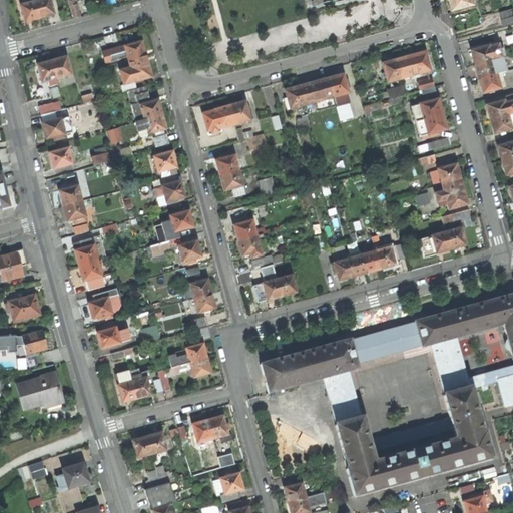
[(42,0),(33,0),(34,3),(38,19),(48,17),(52,16),(48,0),(42,0),(43,0),(42,0)]
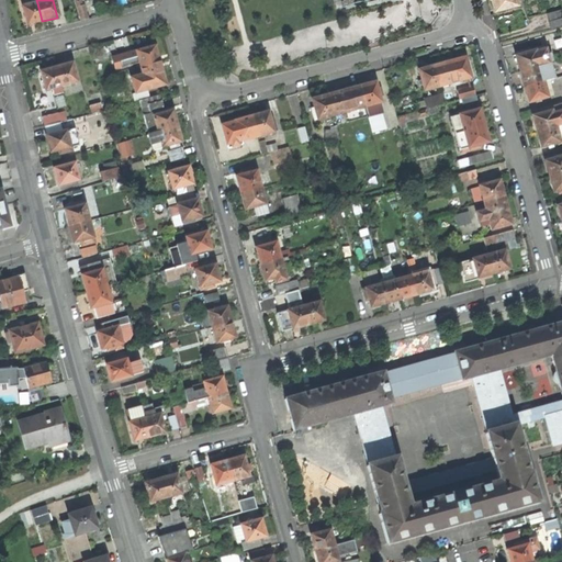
[(80,21),(88,20),(85,4),(82,4),(80,0),(76,0),(75,0),(80,21)]
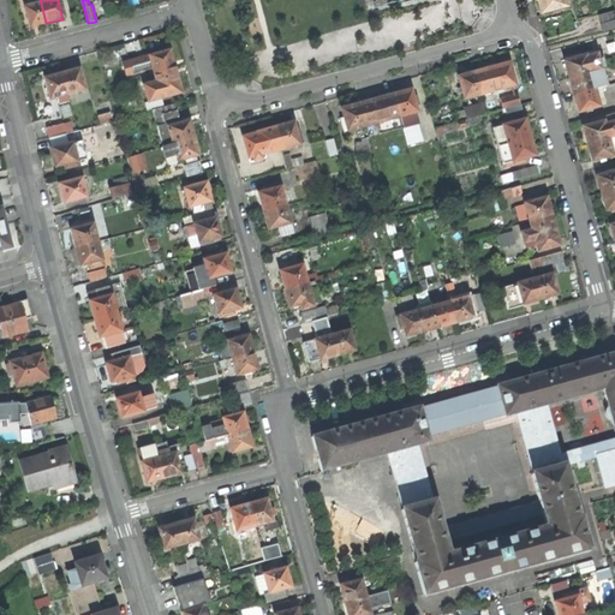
[(34,27),(46,23),(41,4),(24,7),(29,28),(34,27)]
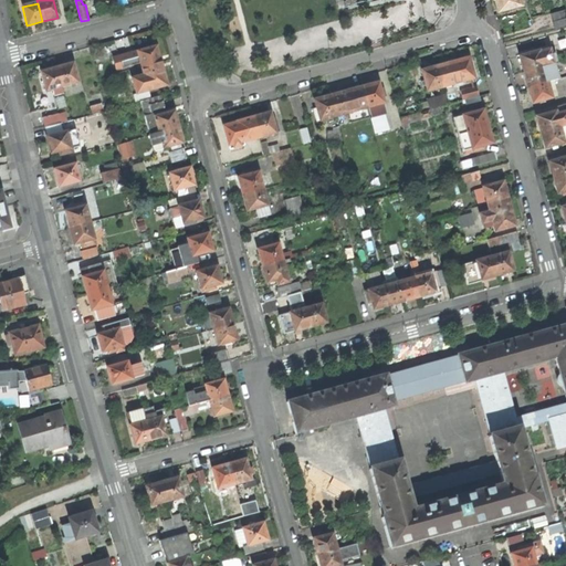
[(556,29),(565,25),(565,9),(552,13),(556,29)]
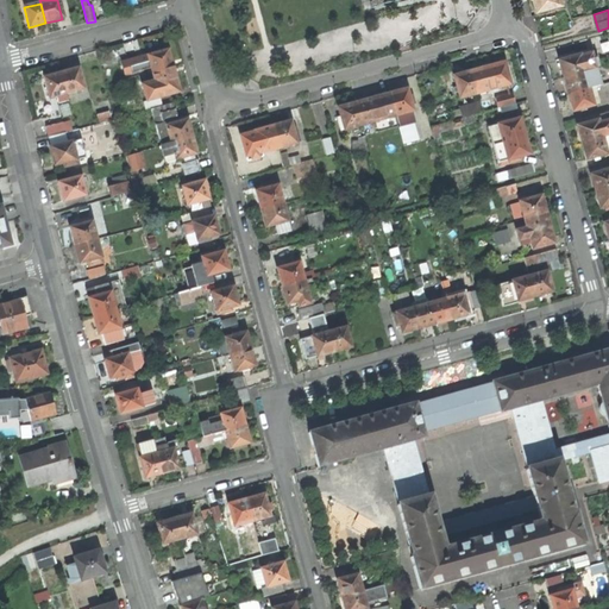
[(562,67),(564,77),(596,69),(590,49),(566,55),(566,58),(559,61),(562,67)]
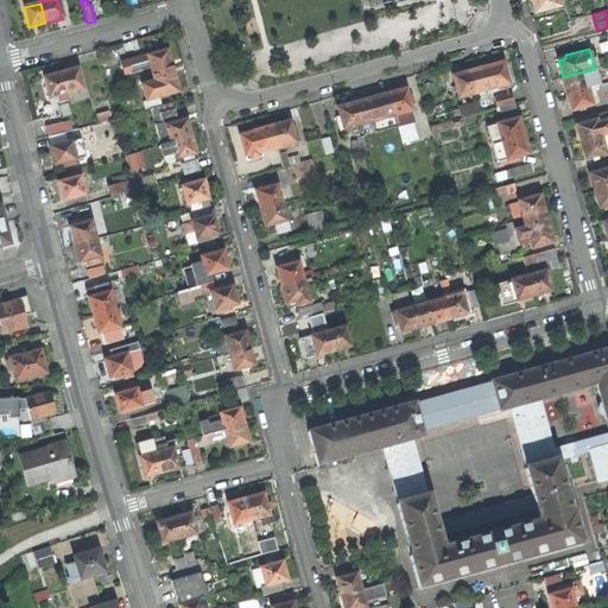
[(150,69),(151,73),(171,68),(168,57),(166,50),(133,59),(120,63),(124,76),(150,69)]
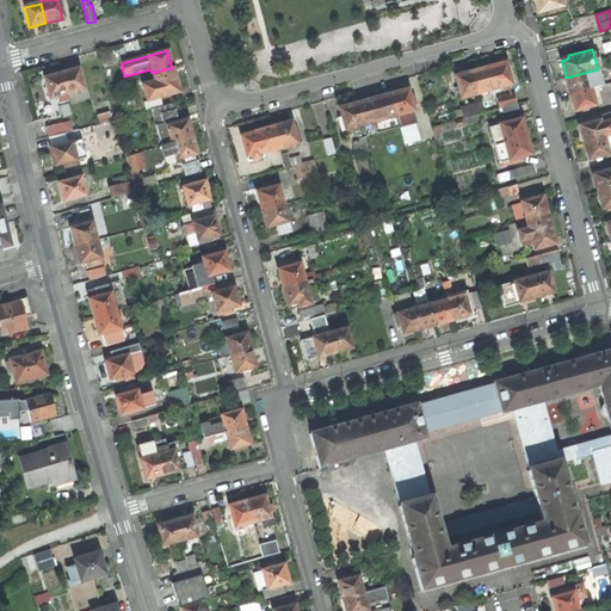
[(488,66),(471,71),(477,92),(511,84),(505,62),(488,66)]
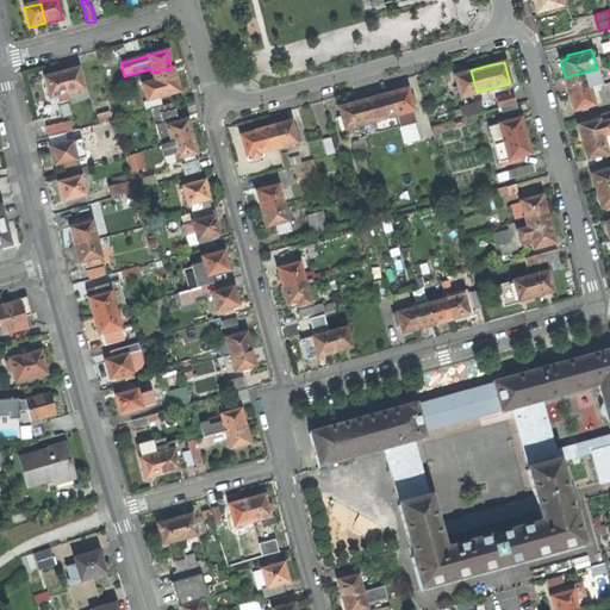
[(144,110),(161,106),(159,98),(178,92),(174,80),(172,68),(151,73),(154,81),(141,85),(145,101),(142,103),(144,110)]
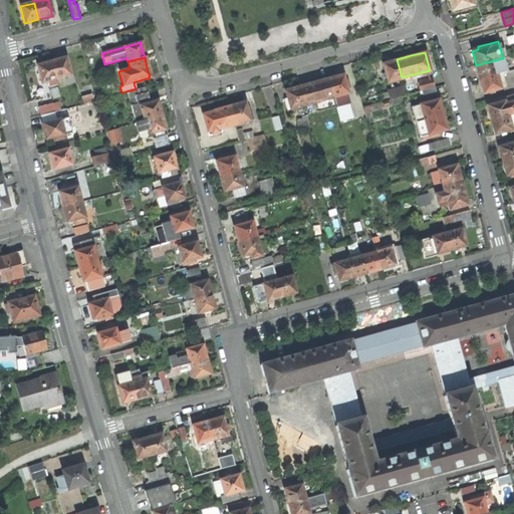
[(55,78),(69,75),(64,58),(61,59),(50,62),(55,78)]
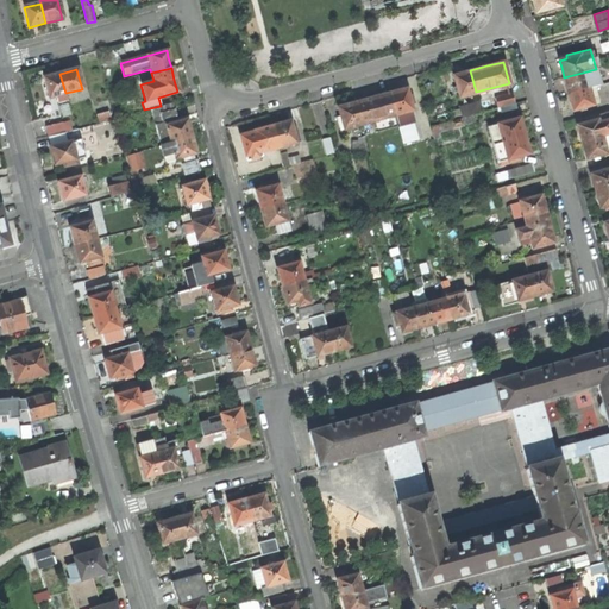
[(566,86),(569,94),(589,88),(600,86),(596,69),(564,77),(566,86)]
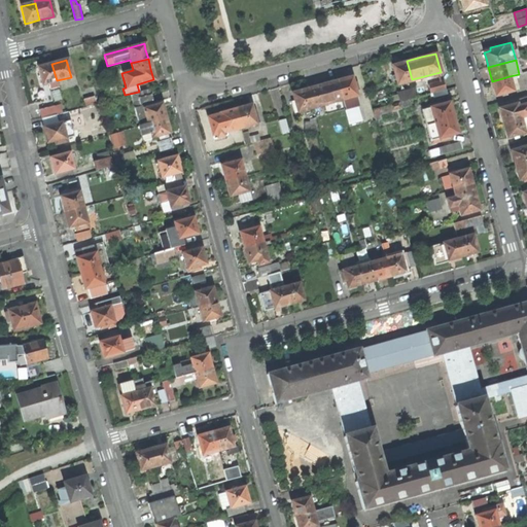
[(397,83),(412,79),(407,61),(397,63),(392,65),(397,83)]
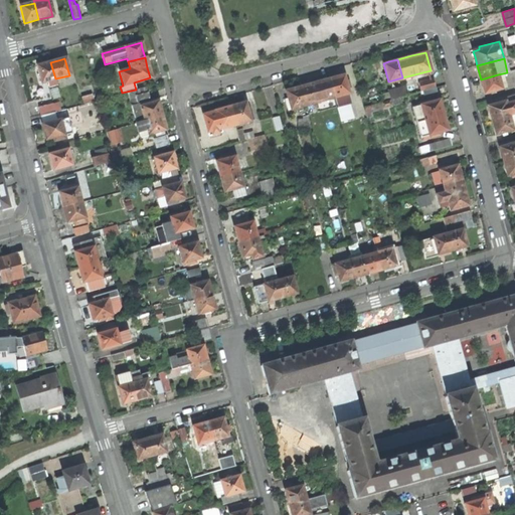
[(57,86),(55,78),(50,62),(40,65),(36,66),(41,82),(47,81),(49,88),(57,86)]
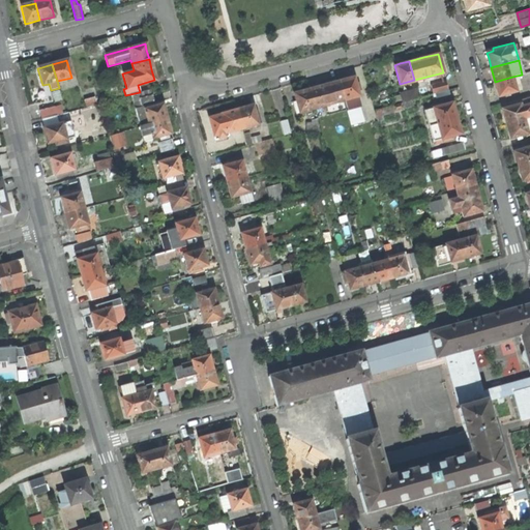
[(357,95),(358,95),(353,77),(348,78),(337,81),(343,99),(344,99),(346,107),(359,104),(357,95)]
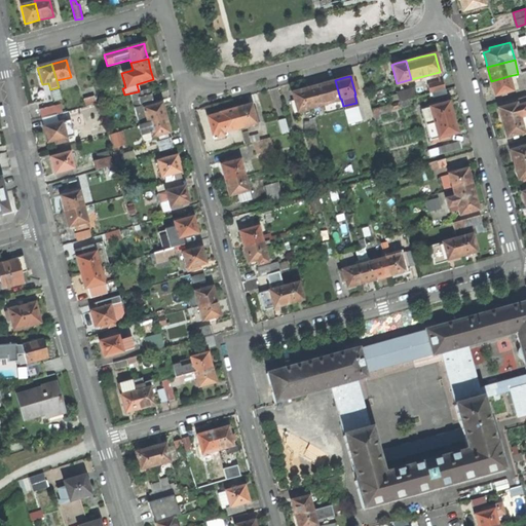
[(495,96),(513,90),(509,76),(491,81),(493,89),(495,96)]
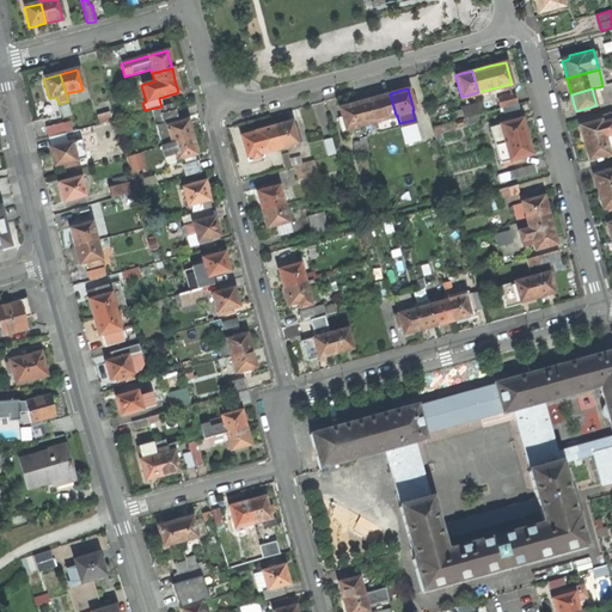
[(362,124),(396,115),(390,93),(372,98),(356,103),(362,124)]
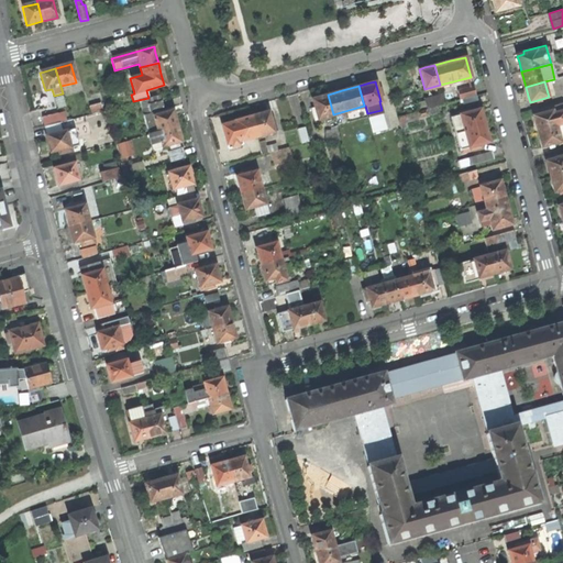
[(459,99),(461,99),(475,95),(473,86),(456,90),(459,99)]
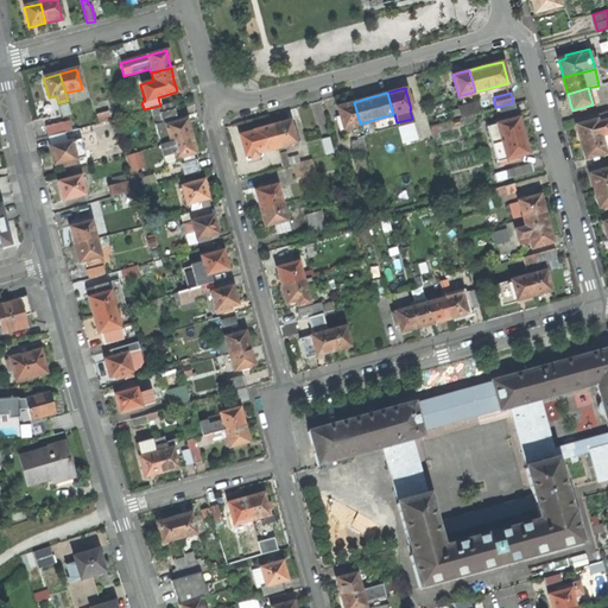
[(342,128),(360,124),(354,102),(342,106),(336,107),(342,128)]
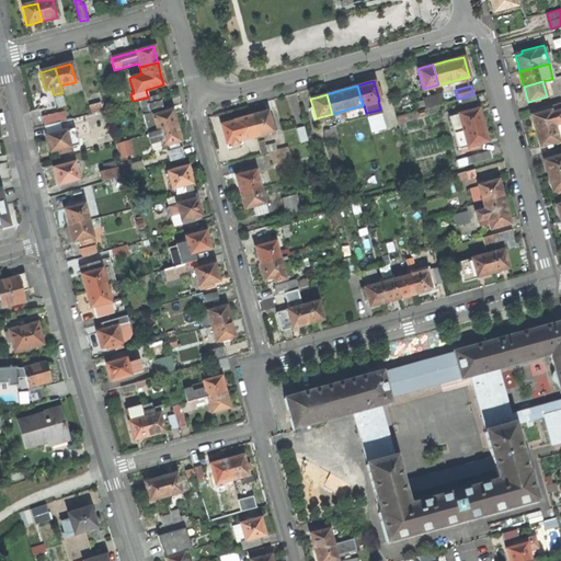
[(426,107),(443,103),(441,94),(424,100),(426,107)]
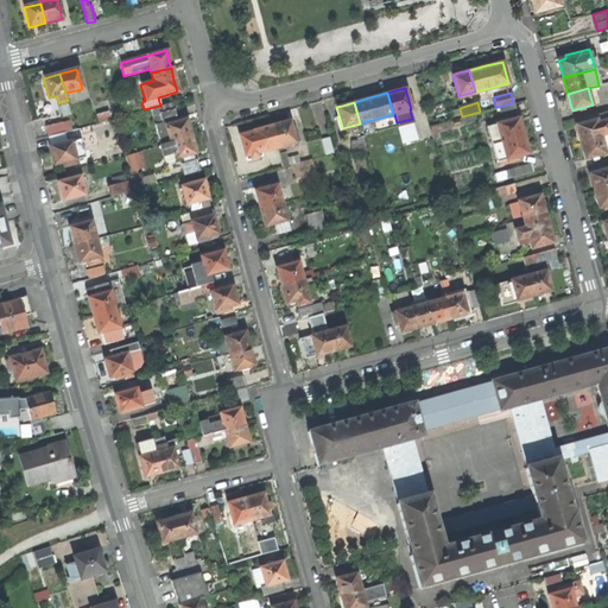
[(515,111),(513,102),(498,107),(500,115),(515,111)]
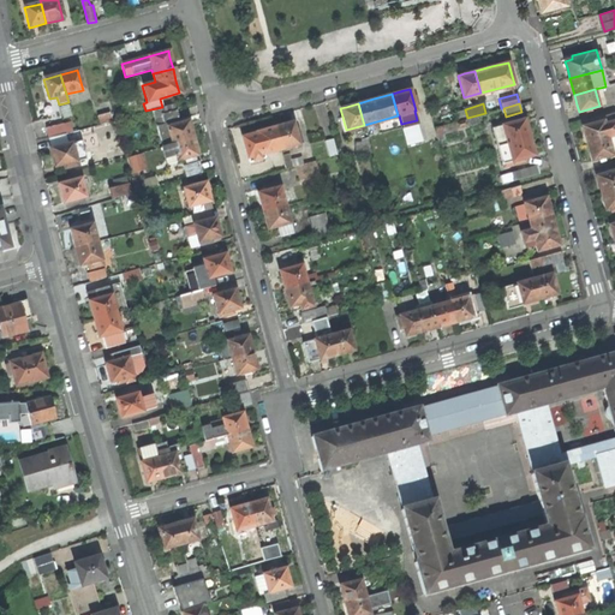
[(151,111),(161,147),(192,138),(189,126),(187,121),(179,123),(173,105),(151,111)]
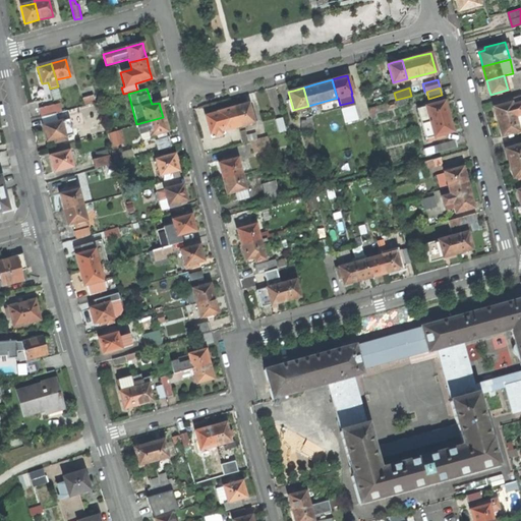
[(83,105),(96,101),(94,96),(81,99),(83,105)]
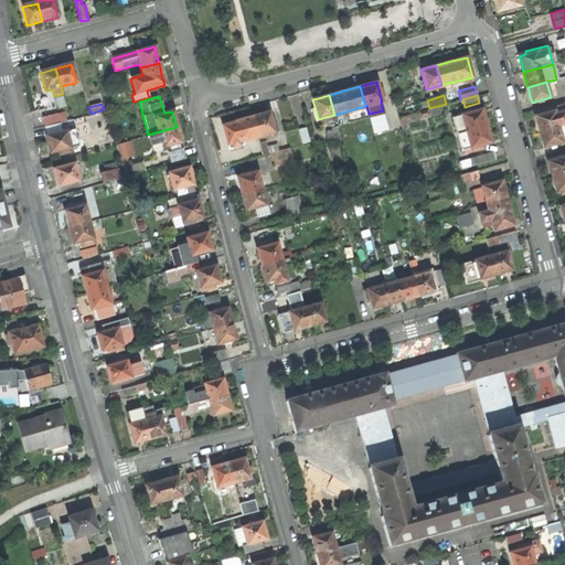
[(537,123),(540,131),(564,125),(564,106),(564,105),(541,112),(542,115),(535,116),(537,123)]
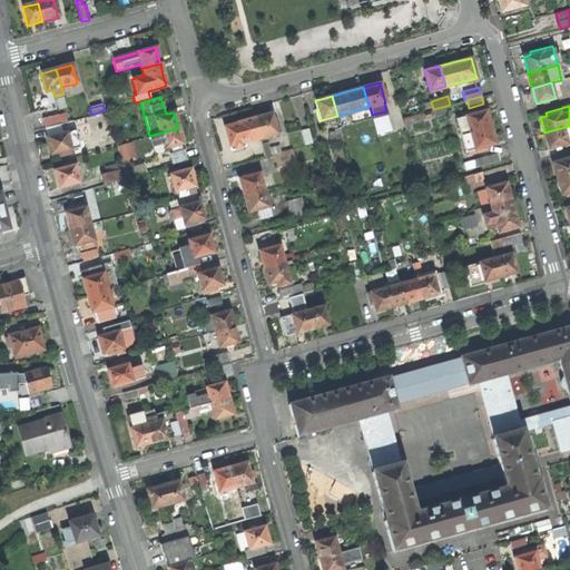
[(457,118),(461,135),(490,127),(487,116),(485,110),(475,112),(473,108),(458,112),(459,117),(457,118)]
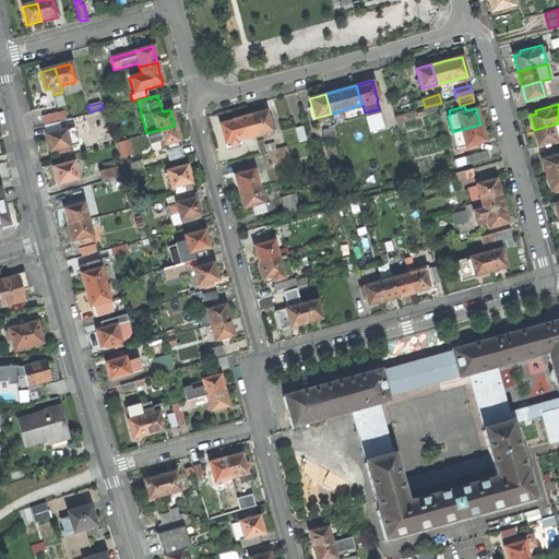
[(254,135),(274,130),(271,116),(268,116),(265,111),(261,113),(249,116),(254,135)]
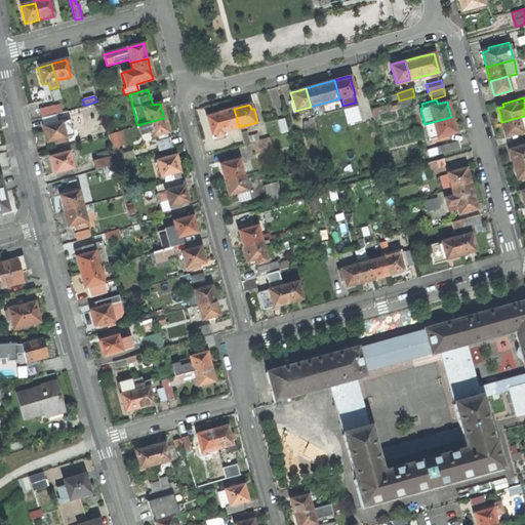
[(54,115),(52,106),(38,110),(40,119),(54,115)]
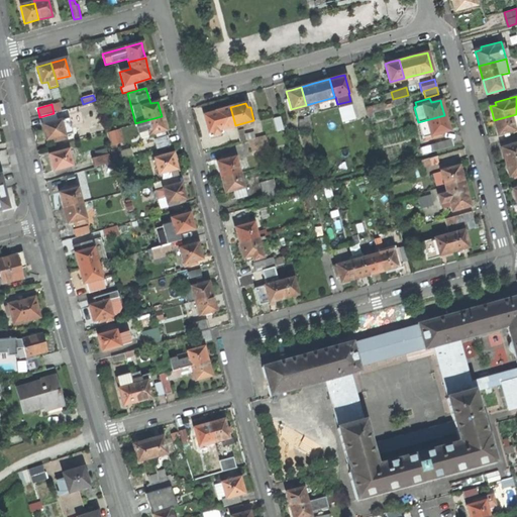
[(220,129),(235,125),(230,107),(215,111),(216,111),(210,113),(203,115),(208,132),(211,131),(212,134),(218,133),(217,129),(220,128),(220,129)]
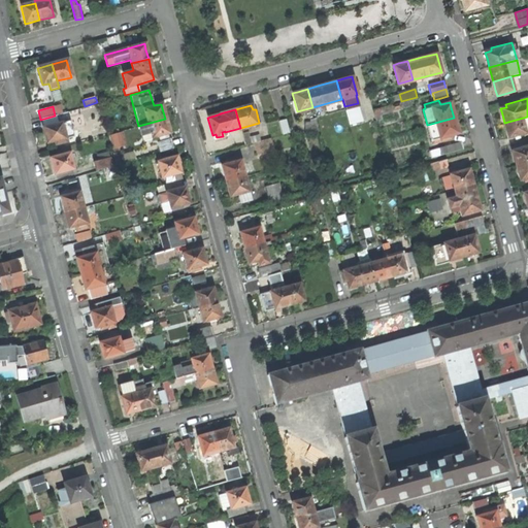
[(57,124),(55,116),(40,120),(44,135),(46,143),(65,138),(72,136),(68,122),(57,124)]
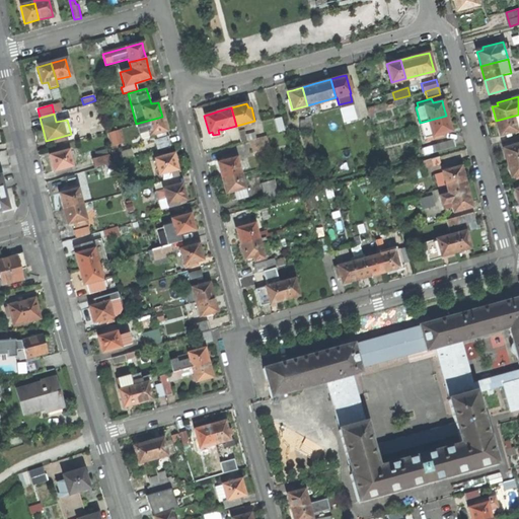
[(517,131),(518,129),(518,115),(496,121),(498,130),(500,136),(517,131)]
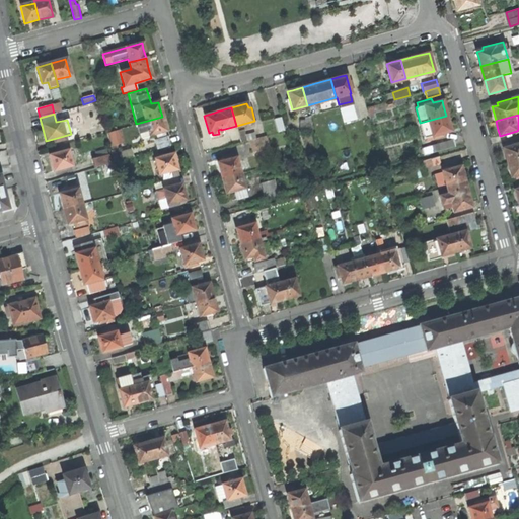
[(432,138),(442,135),(441,133),(450,130),(449,126),(446,116),(420,123),(424,137),(431,135),(432,138)]
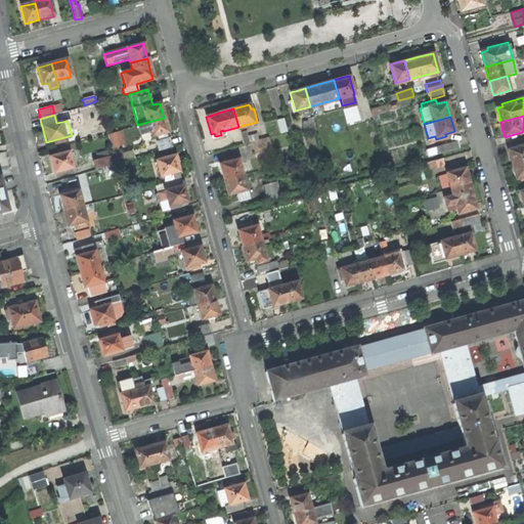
[(165,133),(168,132),(166,127),(164,118),(137,125),(140,139),(149,137),(158,135),(159,138),(166,136),(165,133)]
